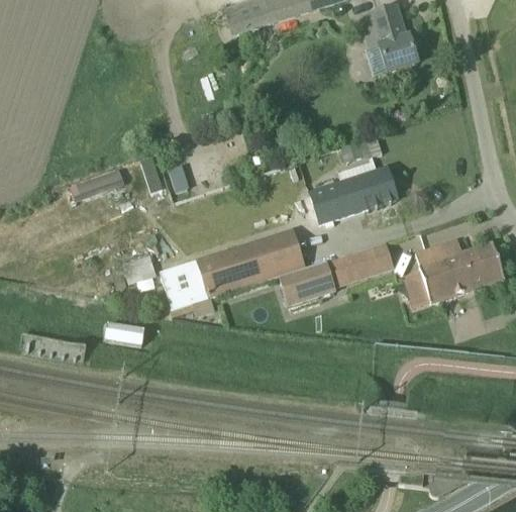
[(252,0),(226,8),(232,32),(336,0),(252,0)]
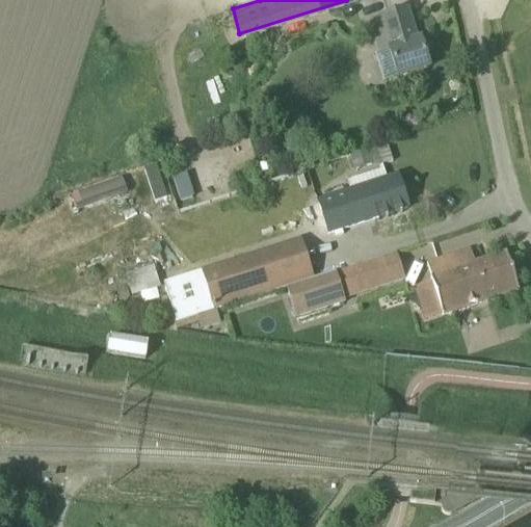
[(390,46),(398,74),(430,63),(421,35),(418,36),(408,5),(381,14),(391,45),(390,46)]
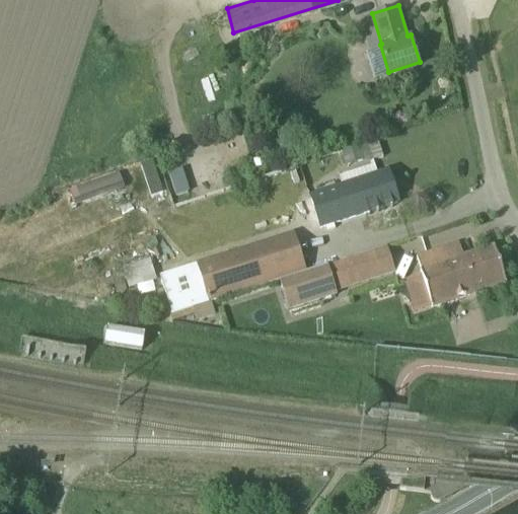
[(361,142),(343,147),(348,162),(365,156),(361,142)]
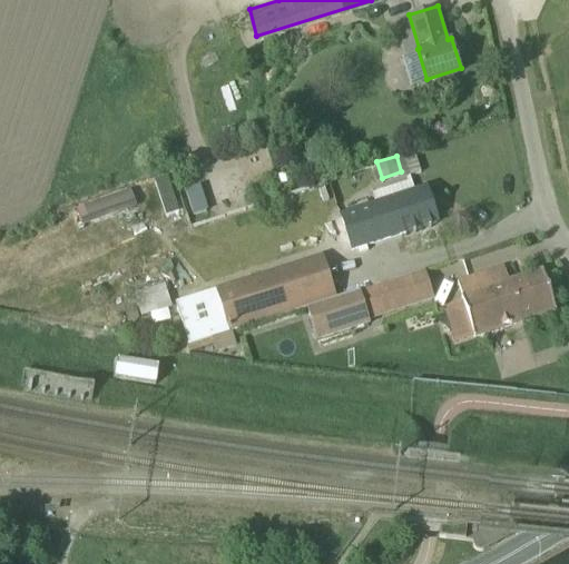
[(168,172),(155,177),(166,211),(179,207),(168,172)]
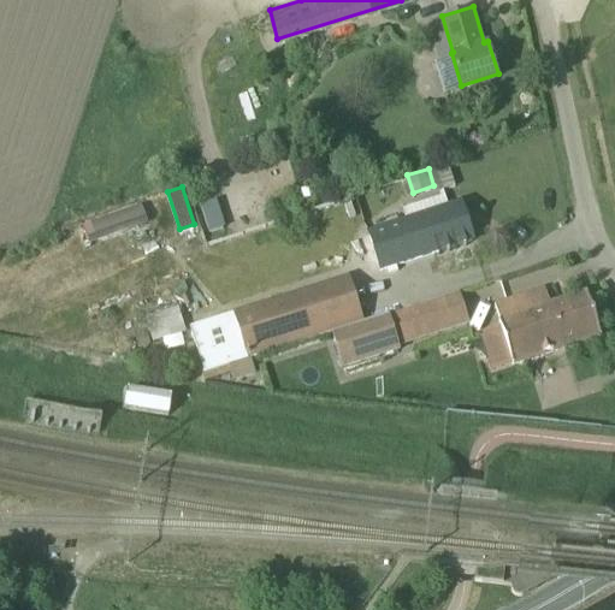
[(403,205),(408,217),(370,230),(382,266),(473,236),(461,200),(450,203),(445,191),(403,205)]
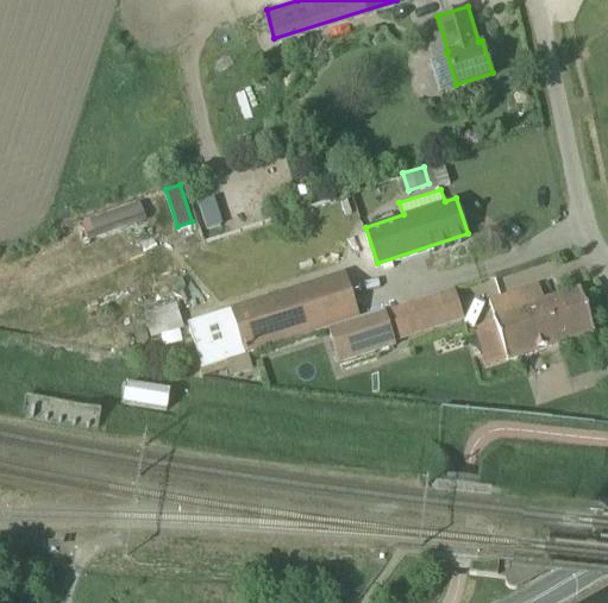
[(328,325),(359,314),(355,300),(345,269),(201,315),(212,350),(200,355),(202,364),(204,364),(229,357),(328,325)]
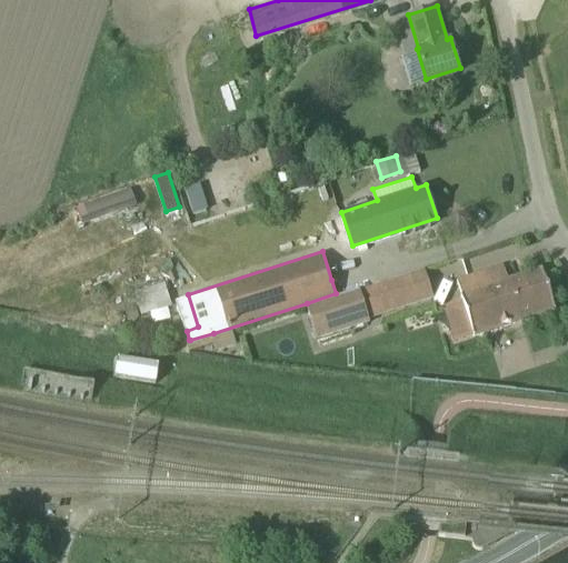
[(461,293),(467,312),(474,332),(555,305),(542,268),(507,279),(501,262),(457,277),(462,293),(461,293)]
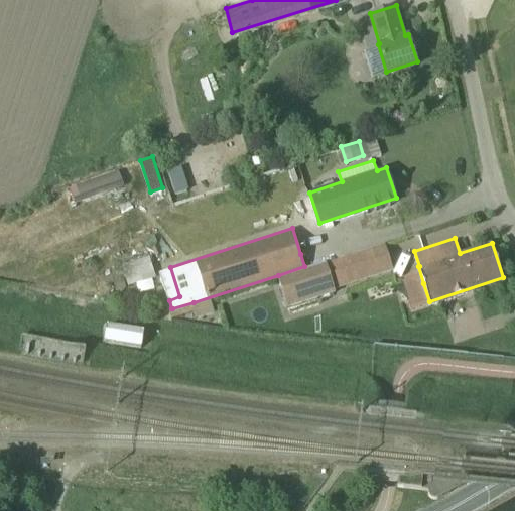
[(300,254),(304,266),(327,260),(340,256),(336,243),(300,254)]
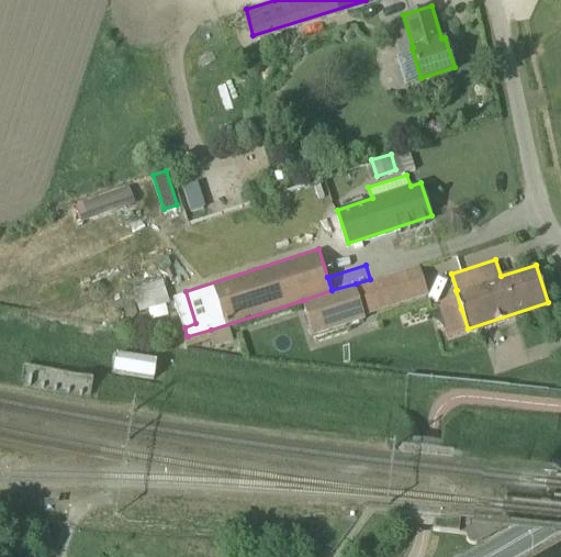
[(170,300),(164,276),(134,286),(141,309),(170,300)]
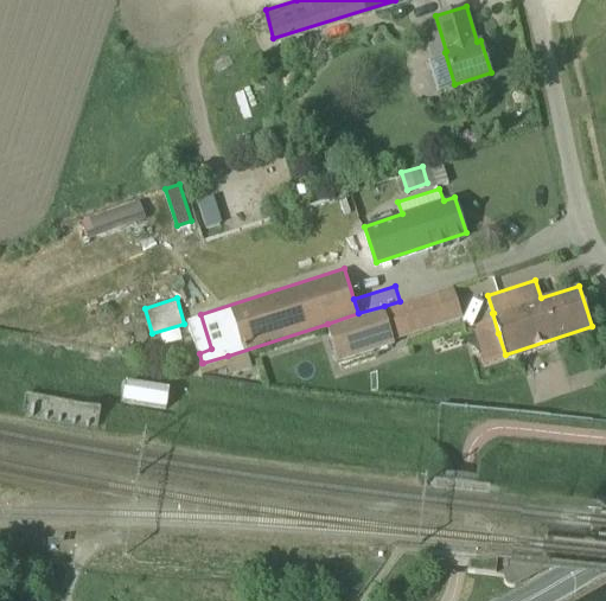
[(384,306),(358,313),(327,324),(338,359),(395,341),(394,337),(384,306)]
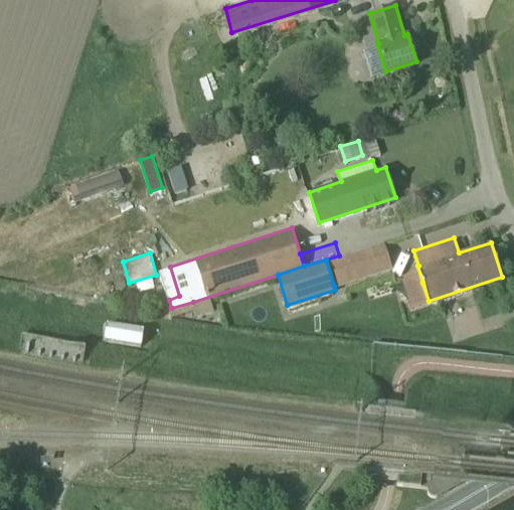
[(144,328),(108,323),(105,337),(142,342),(144,328)]
